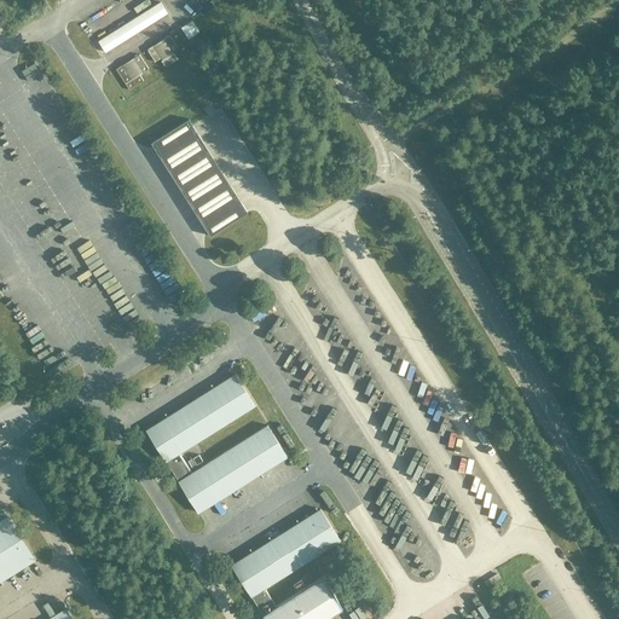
[(198,9),(203,16),(215,7),(212,1),(213,0),(197,0),(202,7),(198,9)]
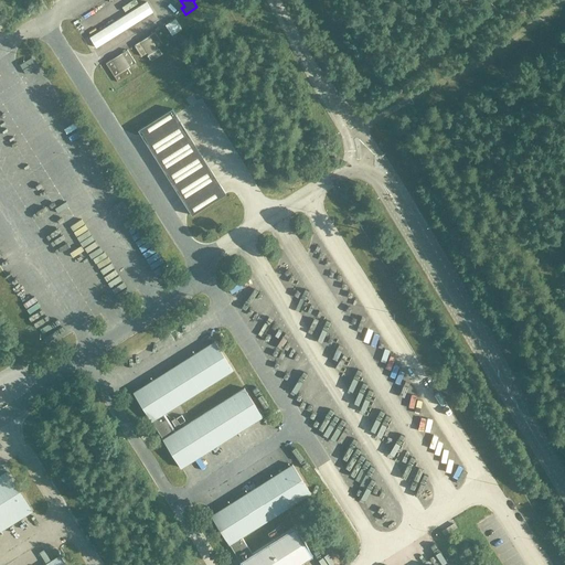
[(147,3),(97,34),(91,39),(96,48),(152,12),(147,3)]
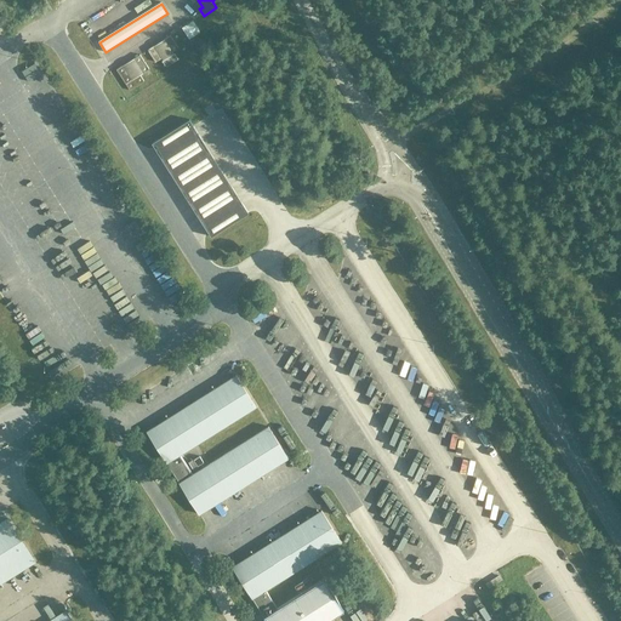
[(193,22),(183,28),(189,39),(200,32),(193,22)]
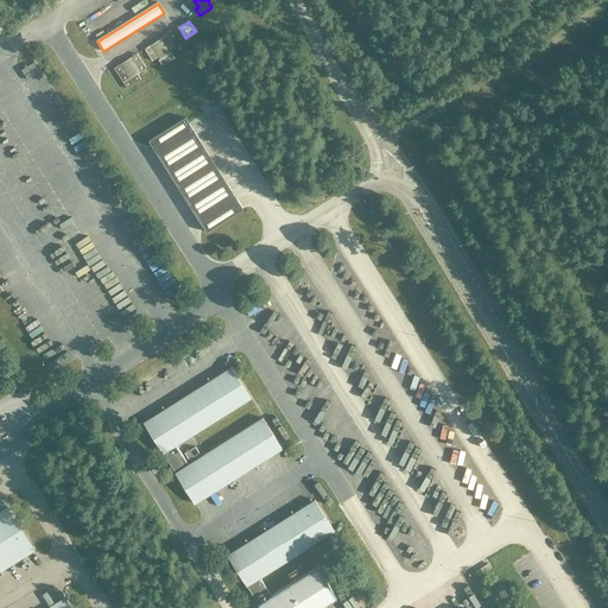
[(168,36),(145,49),(152,62),(156,59),(158,58),(159,59),(159,61),(163,67),(175,58),(171,52),(170,54),(169,51),(172,49),(175,48),(168,36)]
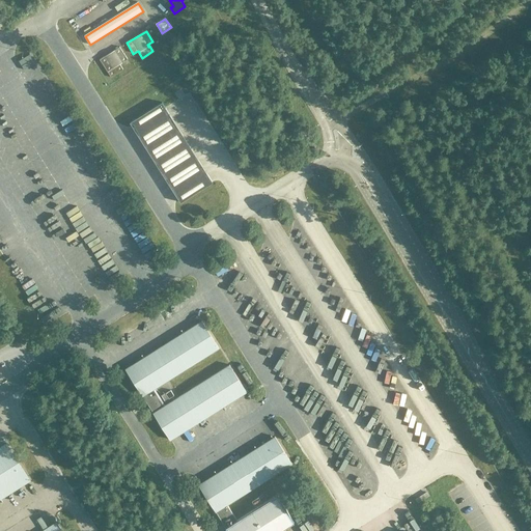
[(120,47),(100,60),(111,78),(123,71),(120,64),(128,59),(120,47)]
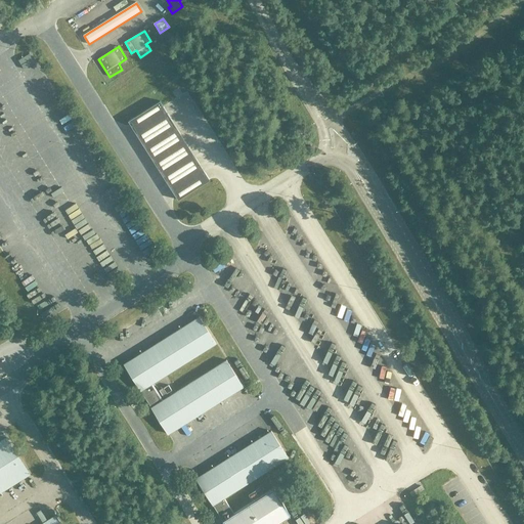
[(210,180),(160,101),(128,121),(178,200),(210,180)]
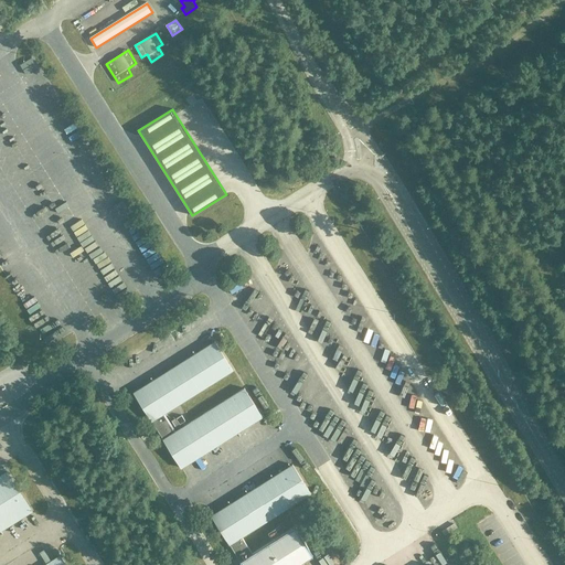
[(215,341),(214,342),(134,393),(181,468),(263,417),(244,388),(174,433),(163,414),(233,370),(215,341)]
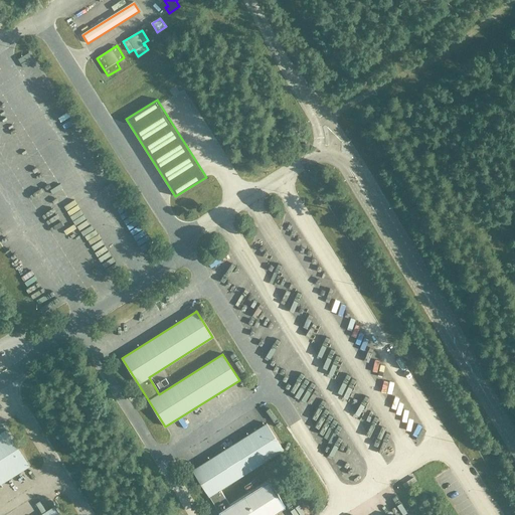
[(267,423),(193,470),(209,496),(220,489),(283,450),(267,423)]
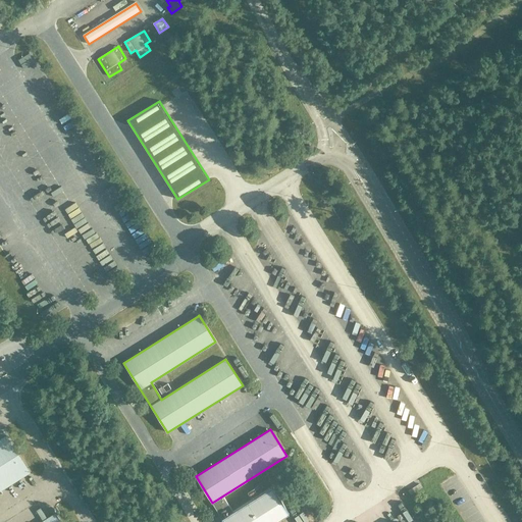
[(0,490),(30,472),(6,436),(0,439),(0,490)]
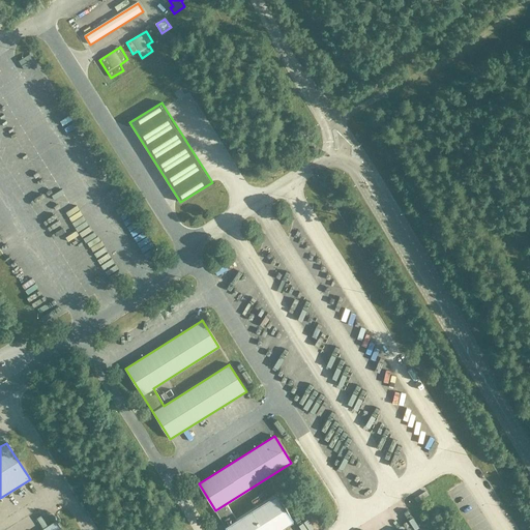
[(227,503),(215,510),(227,529),(280,529),(293,522),(276,494),(237,520),(227,503)]
